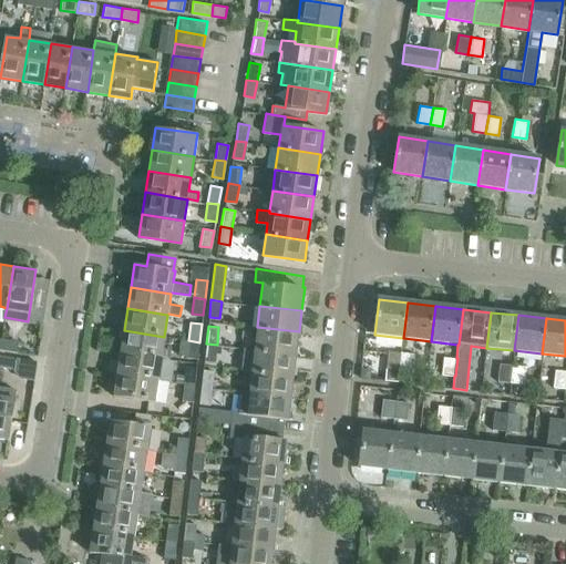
[(257,327),(255,349),(297,354),(299,331),(257,327)]
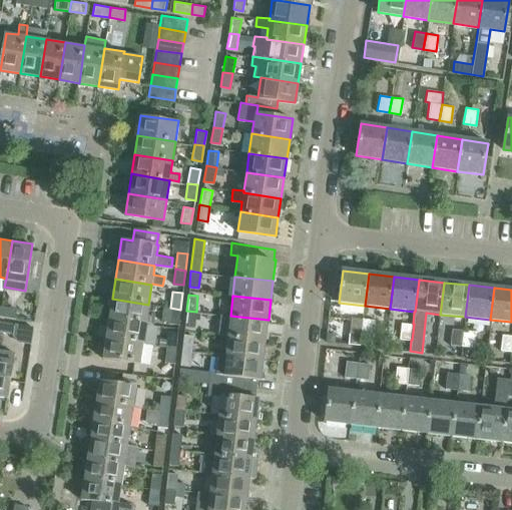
[(154,315),(147,314),(148,305),(112,299),(109,319),(145,324),(145,323),(153,324),(154,315)]
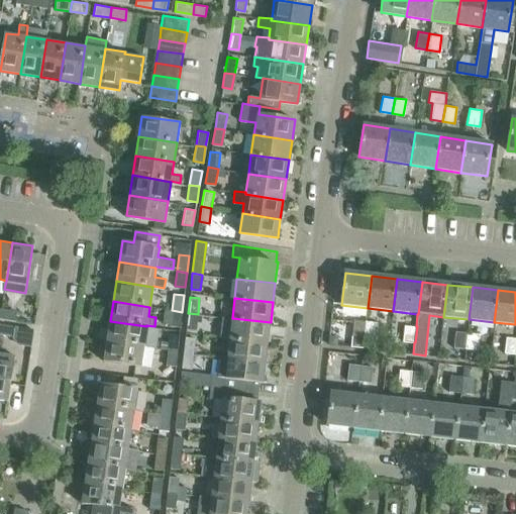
[(2,308),(1,318),(15,320),(16,310),(2,308)]
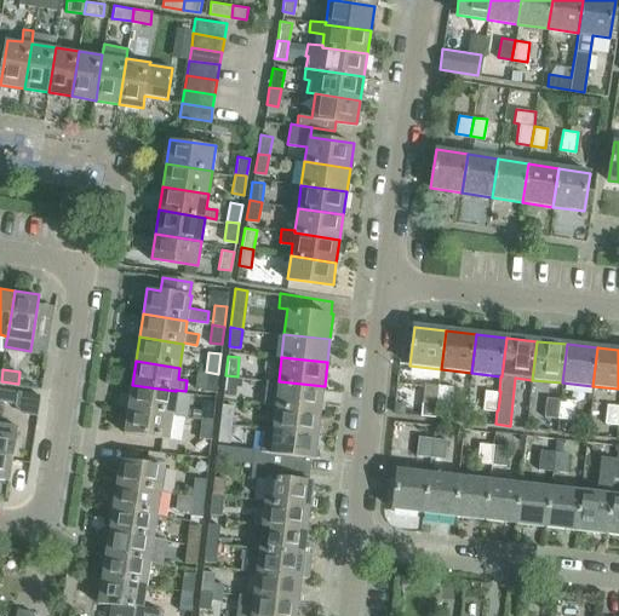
[(218,374),(206,372),(204,390),(216,391),(218,374)]
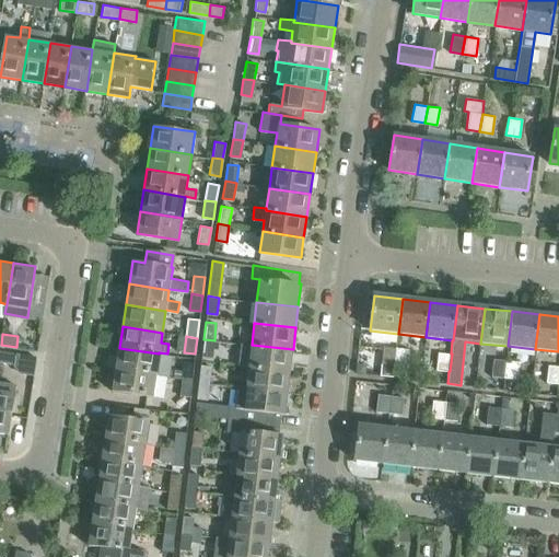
[(214,340),(204,339),(201,356),(212,357),(214,340)]
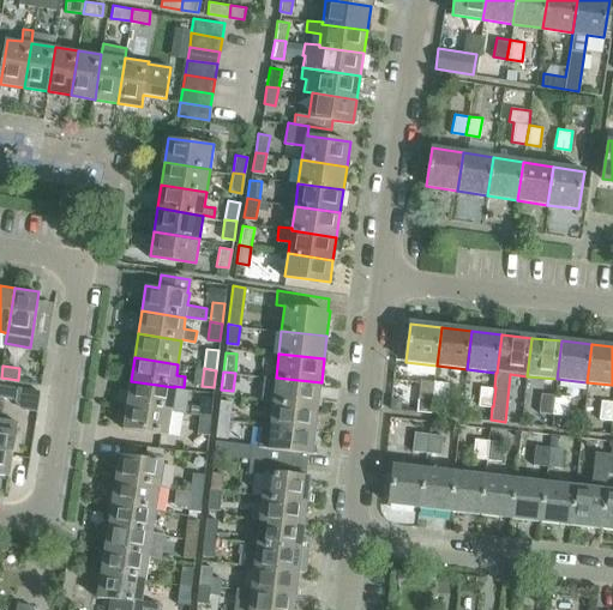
[(276,378),(274,400),(319,406),(322,382),(276,378)]
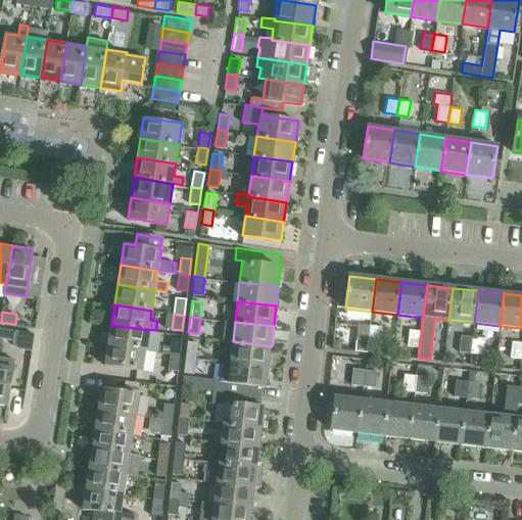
[(369,340),(371,325),(358,323),(354,347),(367,348),(368,340),(369,340)]
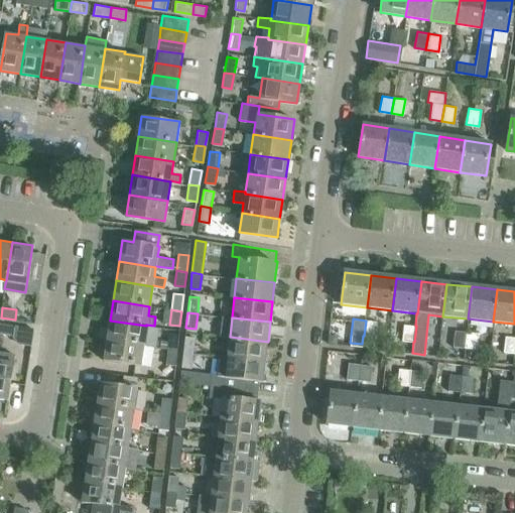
[(110,321),(107,339),(144,346),(145,345),(143,345),(146,326),(110,321)]
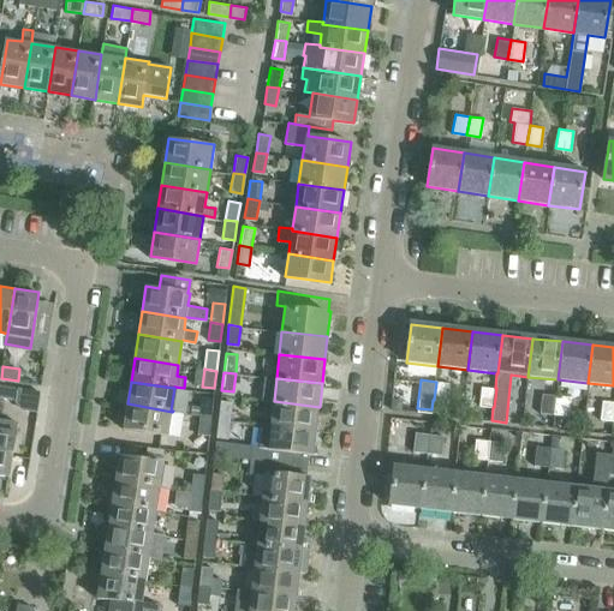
[(436,382),(434,400),(447,401),(449,383),(436,382)]
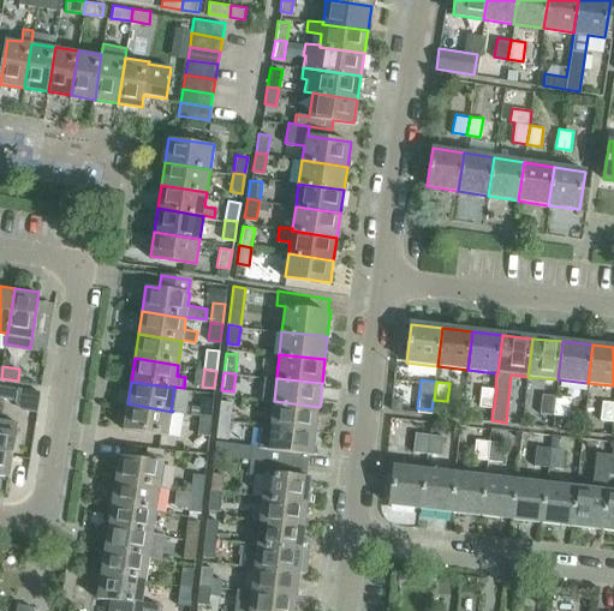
[(0,384),(0,396),(15,399),(17,388),(0,384)]
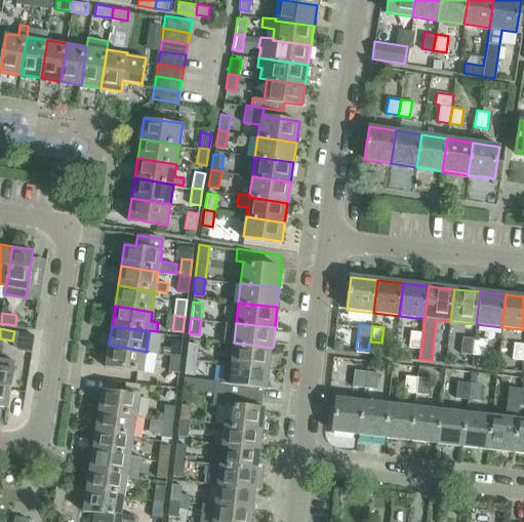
[(408,347),(420,348),(421,348),(424,331),(422,331),(410,329),(408,347)]
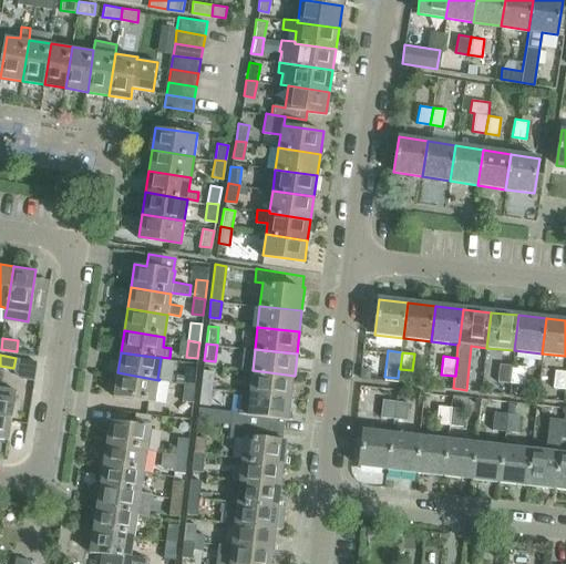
[(511,382),(513,365),(498,362),(497,380),(511,382)]
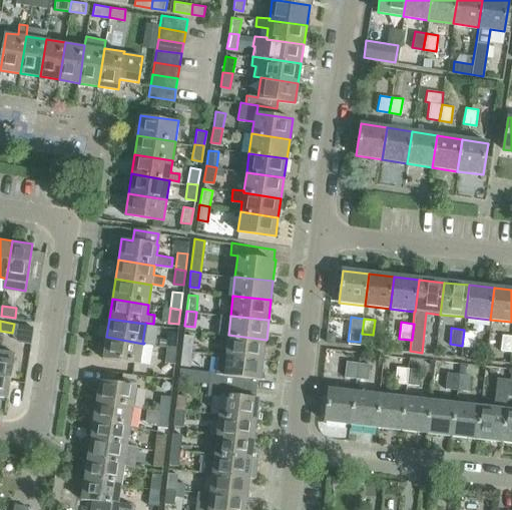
[(464,330),(462,346),(474,347),(475,331),(464,330)]
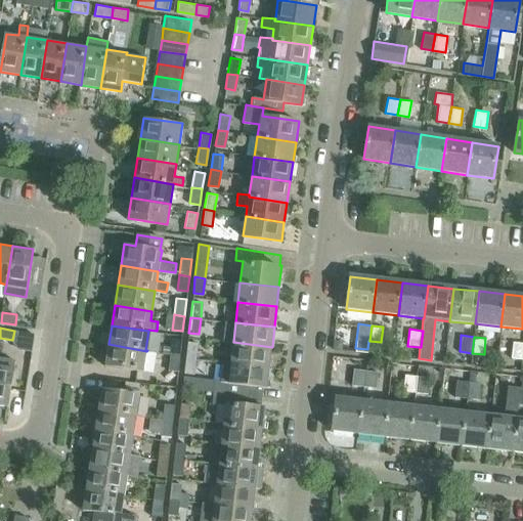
[(170,354),(180,356),(182,339),(172,338),(170,354)]
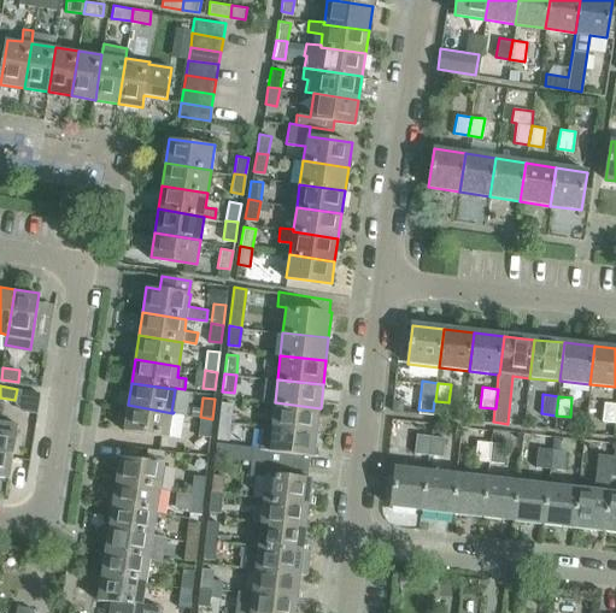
[(218,420),(230,422),(233,402),(221,401),(218,420)]
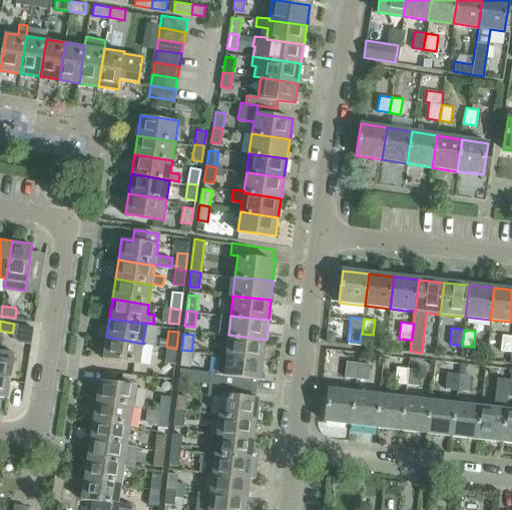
[(511,351),(511,335),(502,334),(500,350),(511,351)]
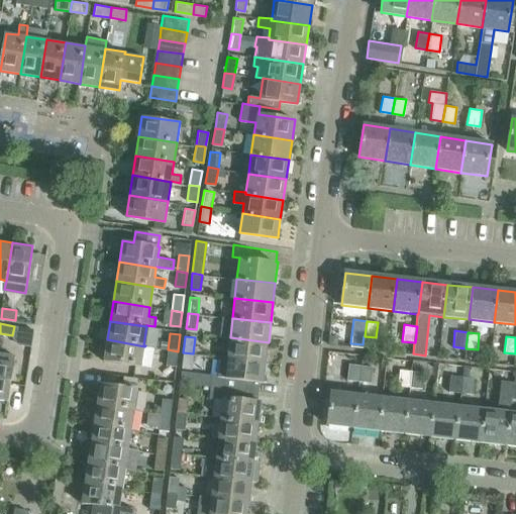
[(230,337),(228,357),(267,362),(269,342),(230,337)]
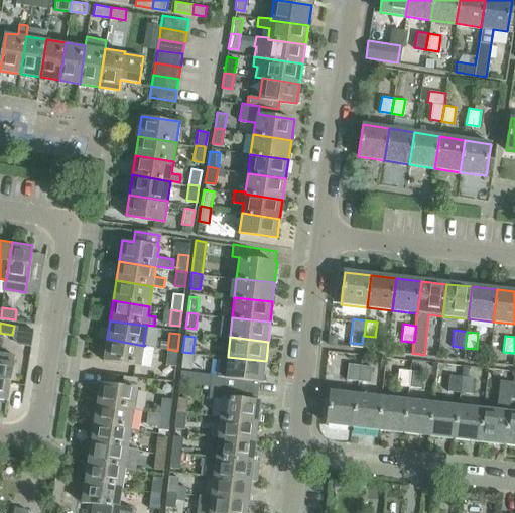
[(141,365),(144,346),(107,339),(104,359),(141,365)]
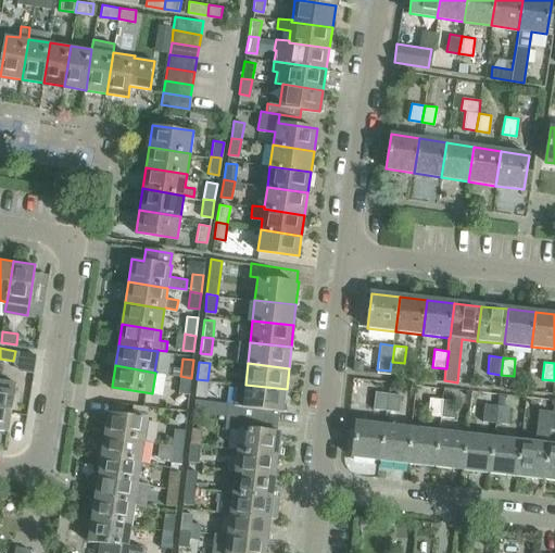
[(191,378),(180,376),(178,392),(189,393),(191,378)]
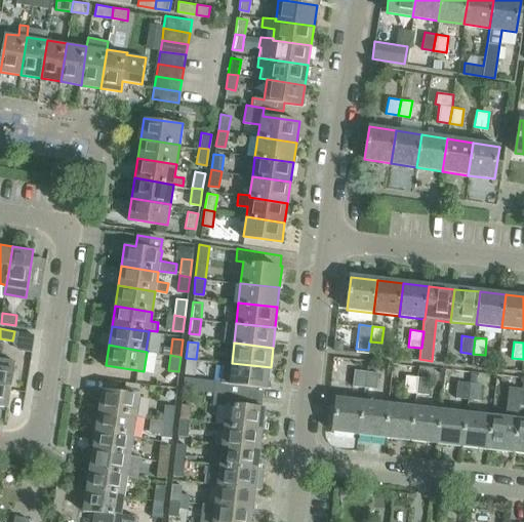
[(0,404),(8,406),(14,367),(13,367),(14,360),(0,357),(0,404)]
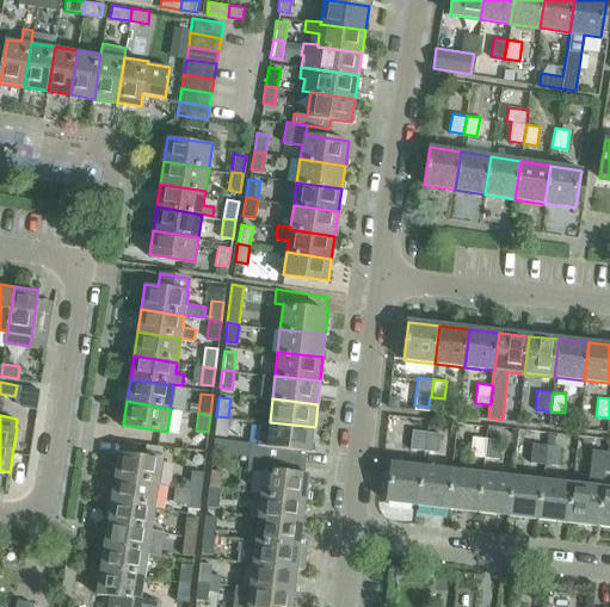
[(228,417),(216,416),(215,434),(226,435),(228,417)]
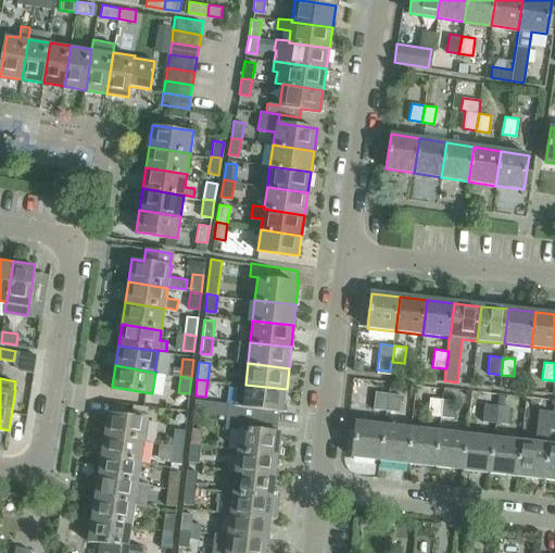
[(278,420),(279,410),(285,410),(287,389),(246,385),(239,384),(237,404),(227,403),(226,415),(278,420)]
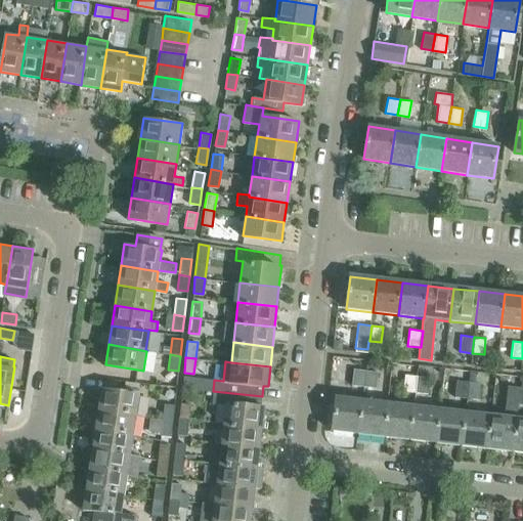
[(363,386),(365,370),(353,368),(351,384),(363,386)]
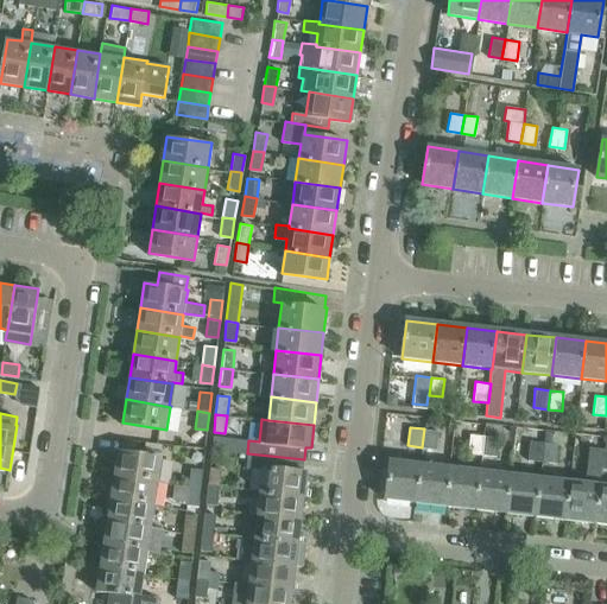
[(424,428),(422,447),(436,449),(438,430),(424,428)]
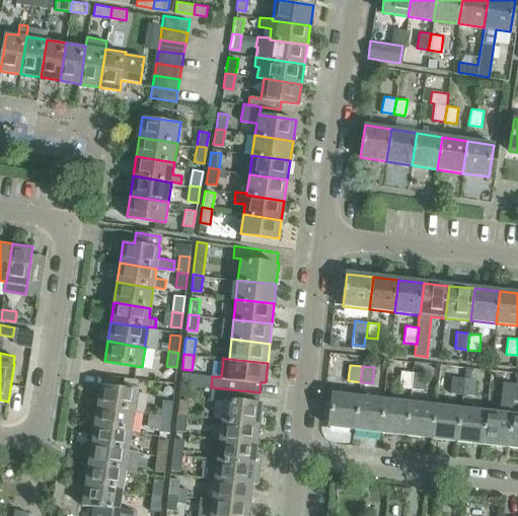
[(411,387),(413,371),(400,370),(398,386),(411,387)]
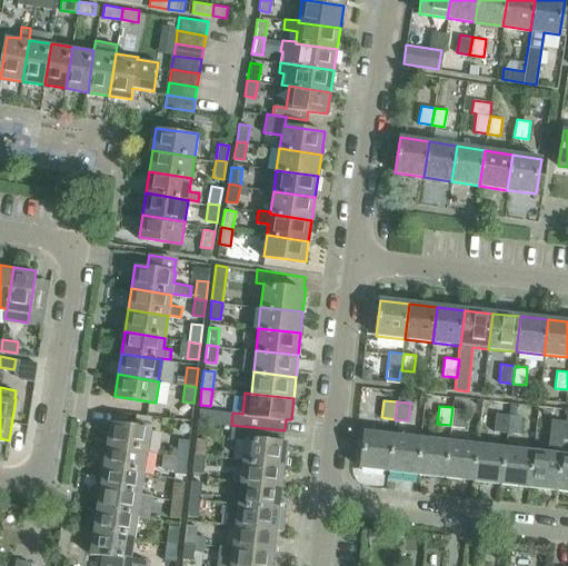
[(452,407),(450,425),(464,427),(466,409),(452,407)]
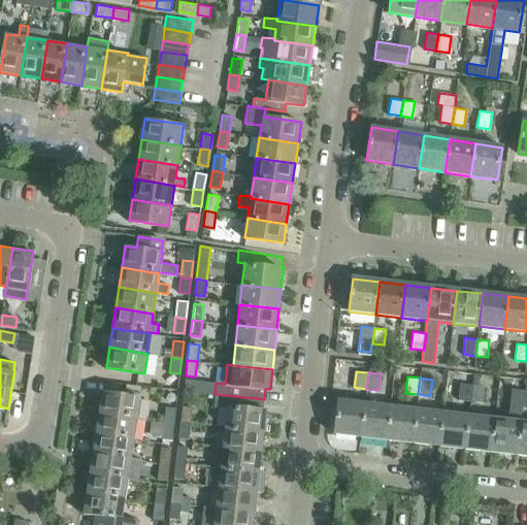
[(459,383),(458,399),(470,400),(471,384),(459,383)]
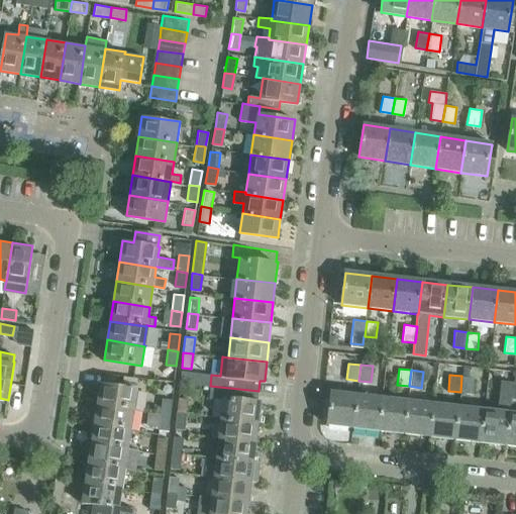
[(461,376),(460,392),(473,394),(474,377),(461,376)]
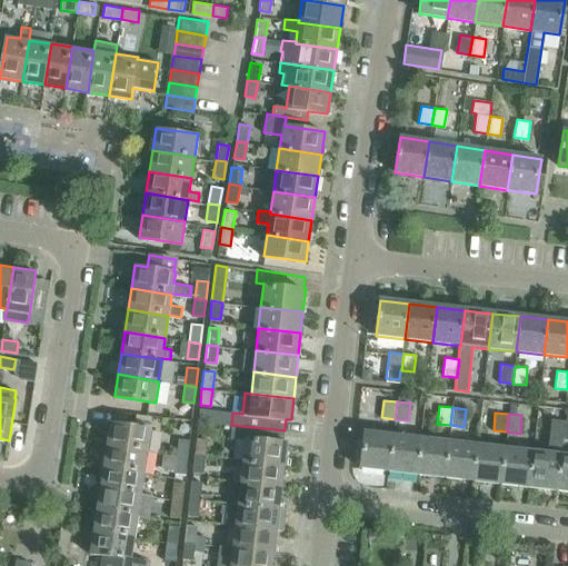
[(560,455),(562,438),(565,420),(551,419),(547,454),(532,453),(529,487),(557,490),(560,455)]
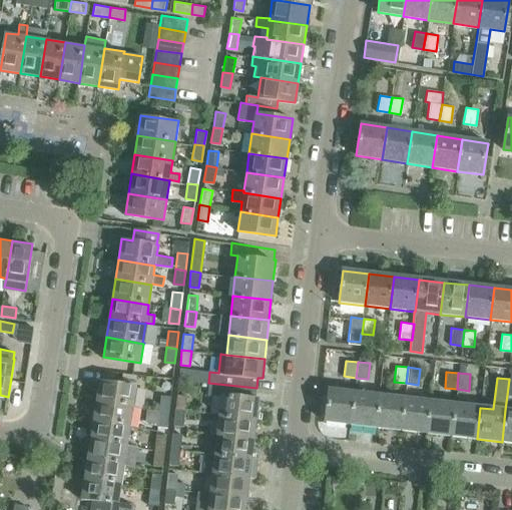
[(99,380),(96,400),(133,405),(136,386),(99,380)]
